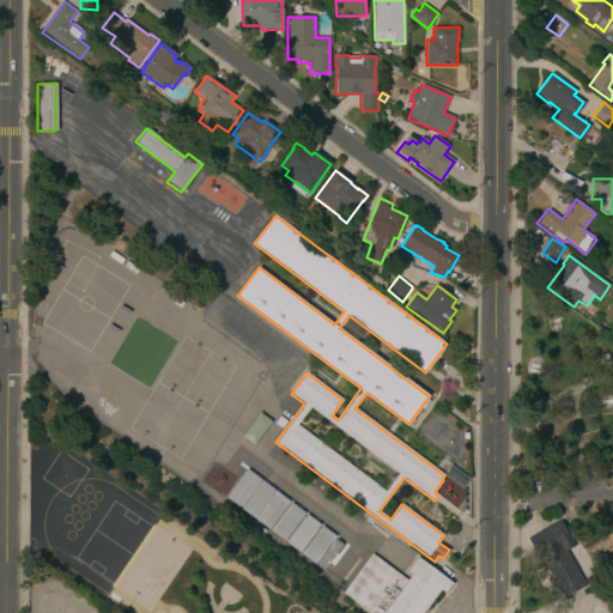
[(281,429),(274,423),(279,416),(286,422),(281,429)]
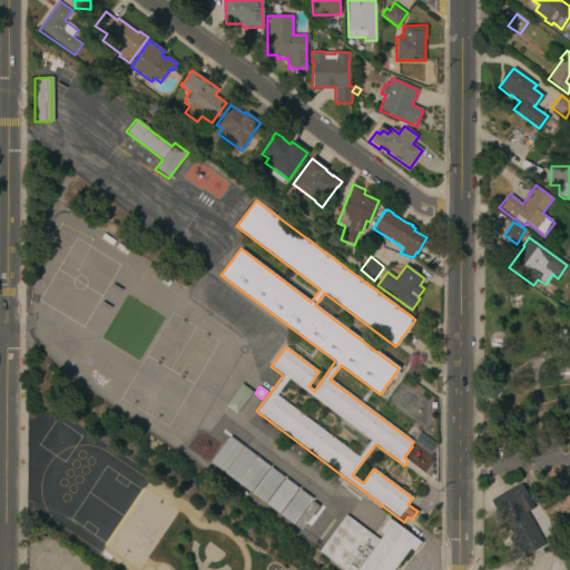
[(208,462),(247,492),(268,465),(228,435),(208,462)]
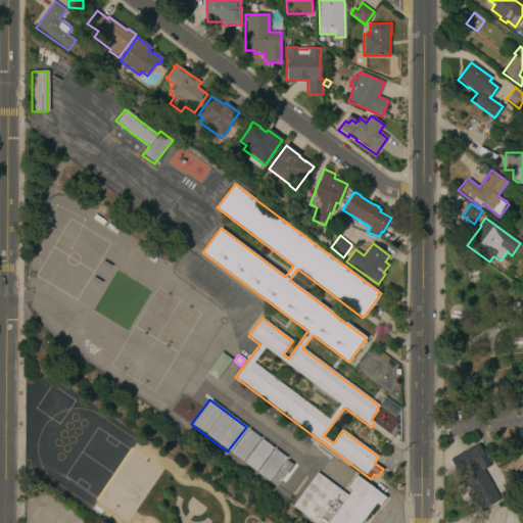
[(258,437),(246,428),(228,453),(240,462),(258,437)]
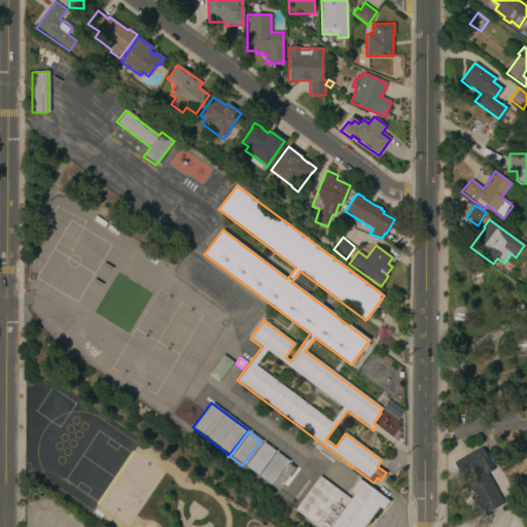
[(273,449),(259,442),(244,467),(257,476),(273,449)]
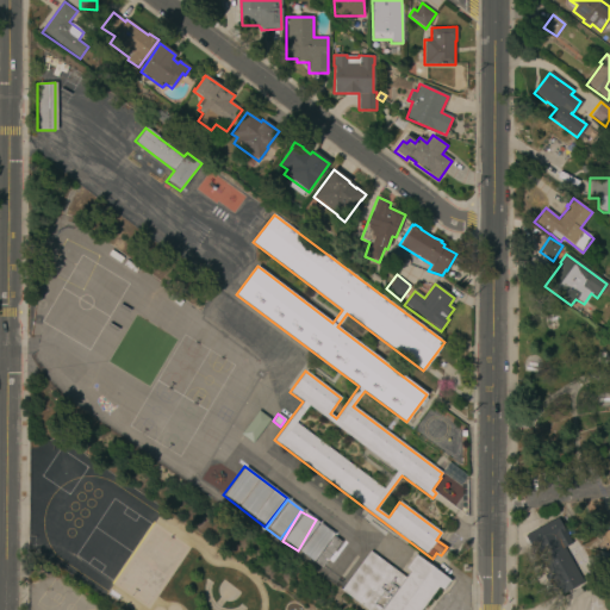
[(564,530),(565,529),(572,543),(564,548),(583,583),(561,596),(553,582),(548,584),(543,576),(548,573),(535,548),(531,549),(524,536),(556,518),(564,530)]
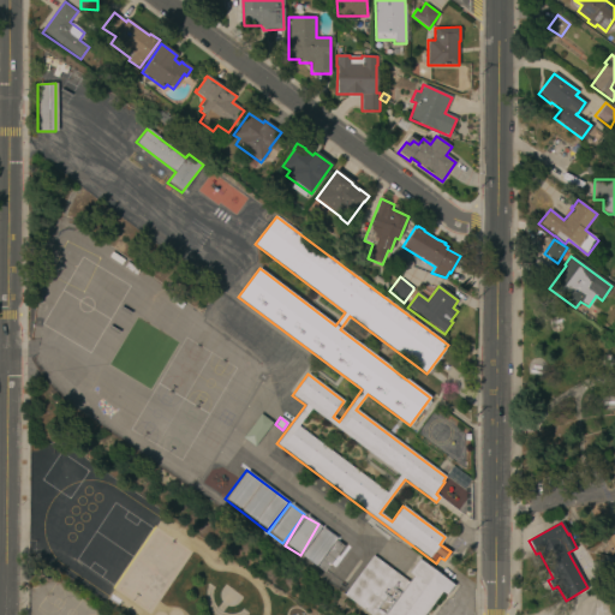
[(322,573),(342,545),(320,527),(299,555),(322,573)]
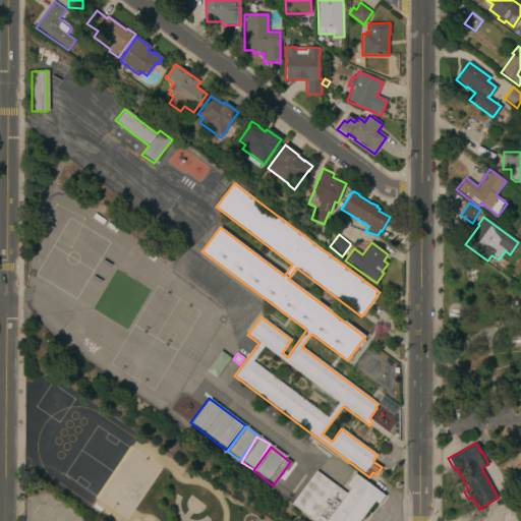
[(259,479),(250,472),(253,468),(263,475),(259,479)]
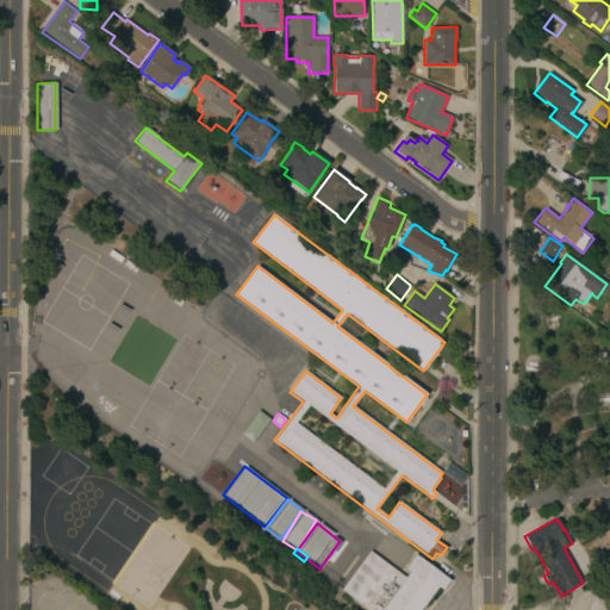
[(404,578),(409,572),(405,568),(416,555),(449,580),(442,591),(439,587),(422,609),(367,609),(341,591),(369,552),(404,578)]
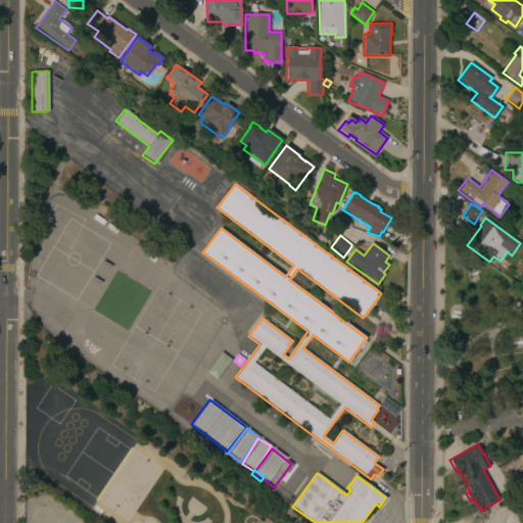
[(276,492),(266,485),(269,481),(279,488),(276,492)]
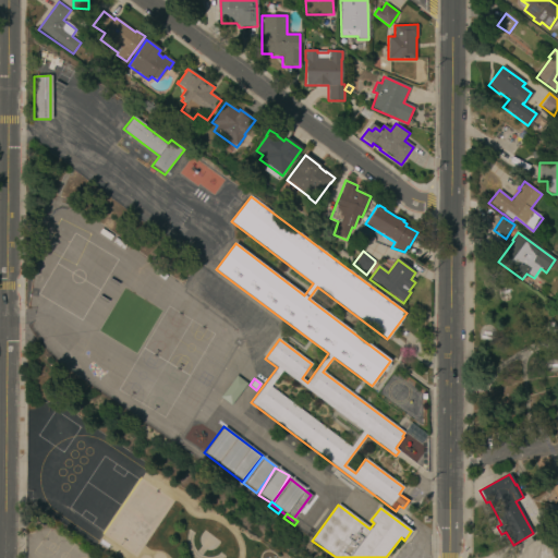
[(275,557),(263,550),(265,546),(287,557),(275,557)]
